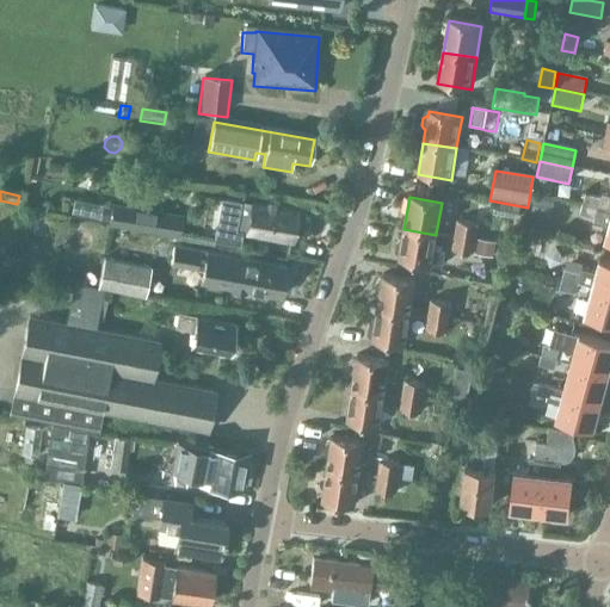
[(609,199),(602,197),(601,200),(585,197),(583,208),(609,214),(609,199)]
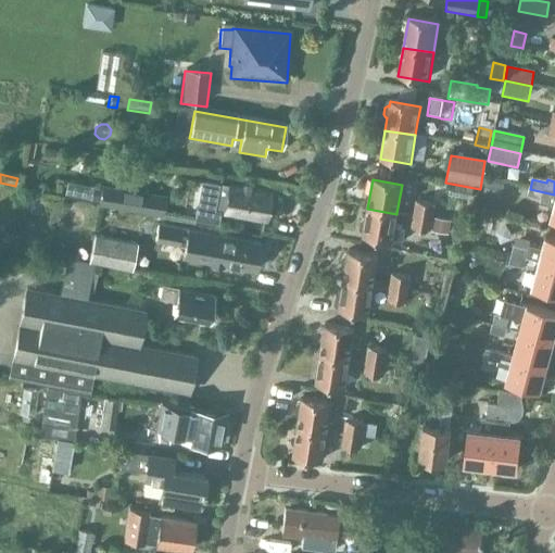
[(487,181),(483,193),(499,198),(502,186),(487,181)]
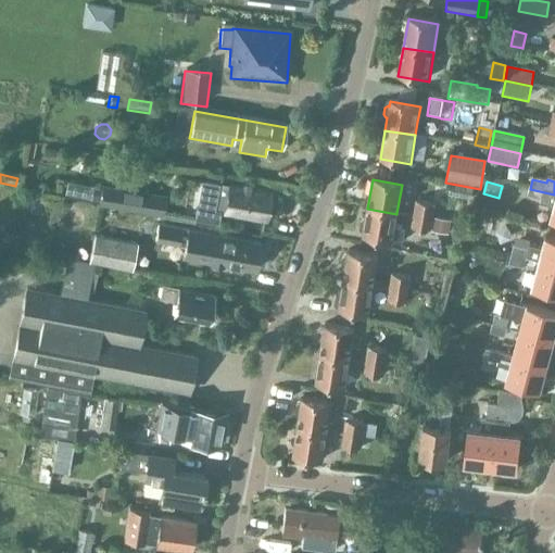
[(201,184),(193,222),(216,226),(218,215),(223,215),(223,217),(265,224),(270,196),(228,188),(228,190),(218,188),(218,187),(201,184)]
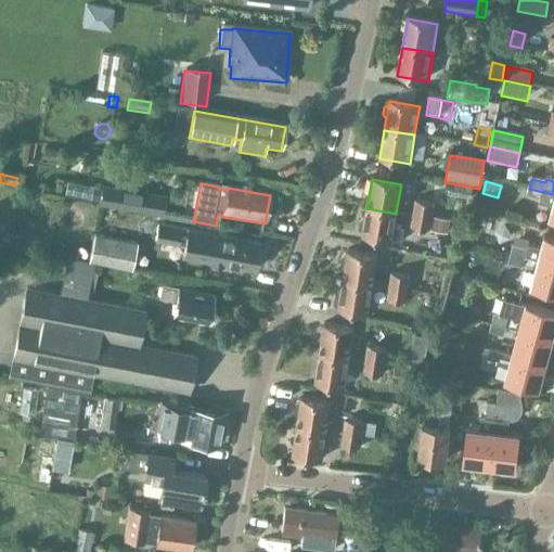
[(163,217),(166,200),(103,189),(100,206),(163,217)]
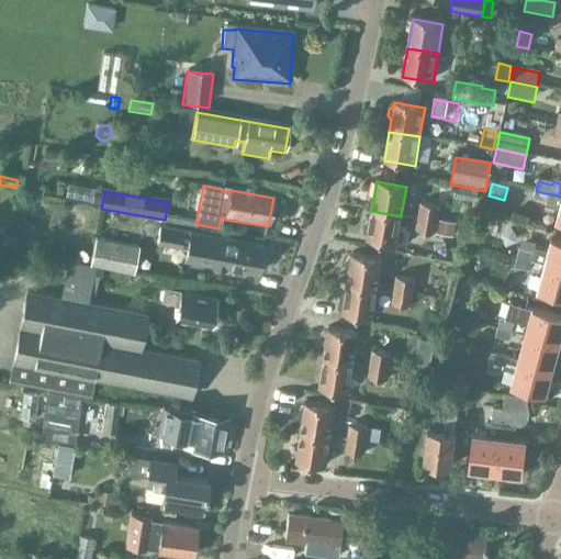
[(560,225),(560,197),(536,191),(533,200),(547,203),(546,210),(559,213),(556,224),(560,225)]
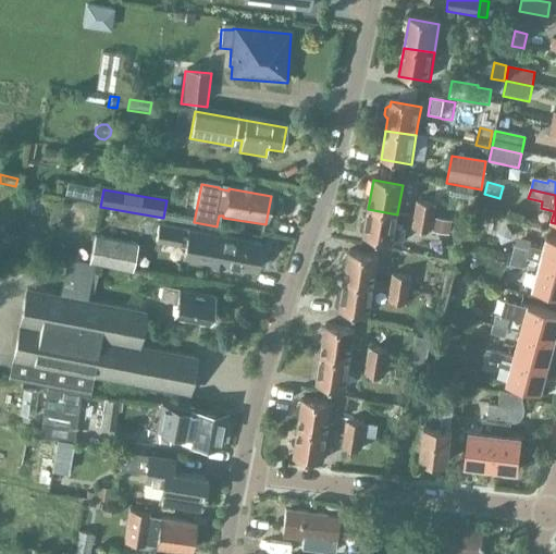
[(416,204),(414,217),(433,220),(435,207),(416,204)]
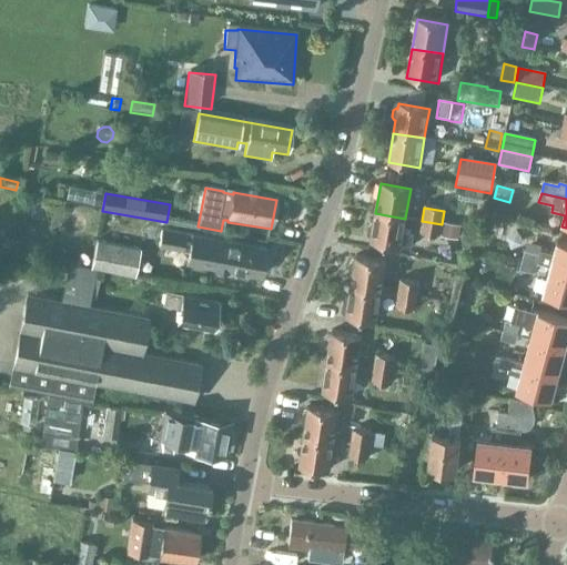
[(368,229),(367,235),(370,238),(371,238),(371,243),(411,250),(415,220),(405,218),(405,219),(375,213),(373,226),(372,226),(368,229)]
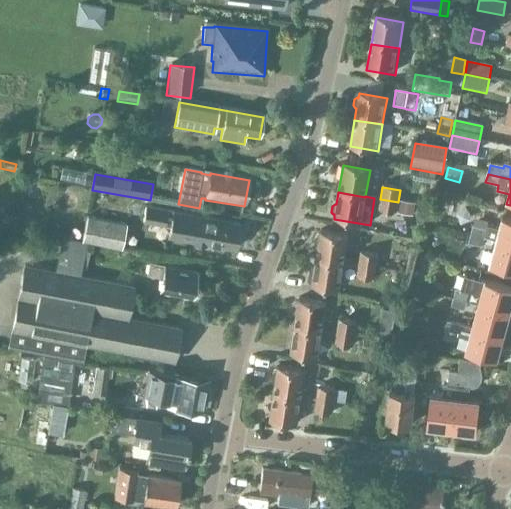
[(380,199),(378,211),(396,214),(398,202),(380,199)]
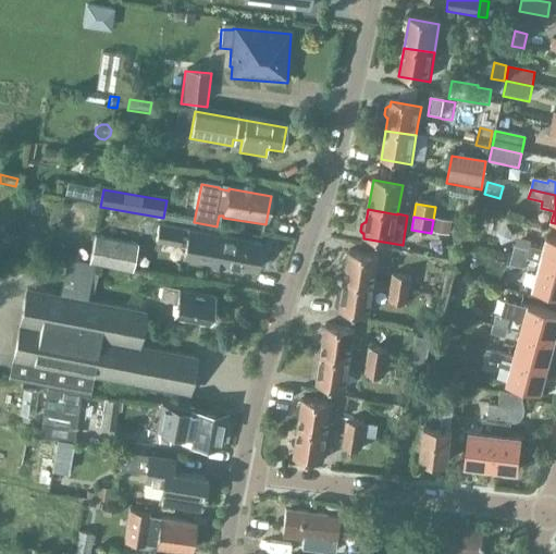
[(436,221),(434,233),(449,236),(452,223),(436,221)]
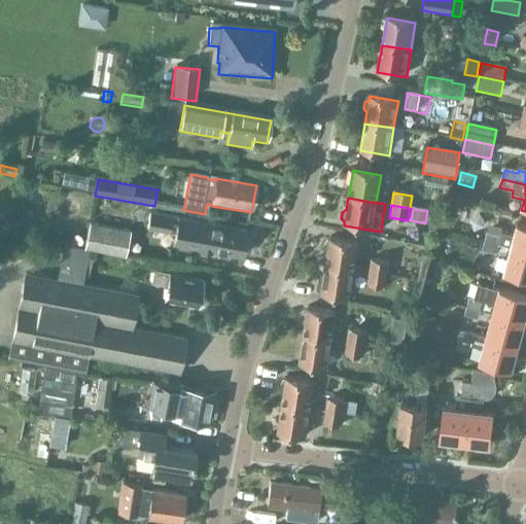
[(149,214),(146,231),(175,236),(173,246),(242,258),(246,232),(149,214)]
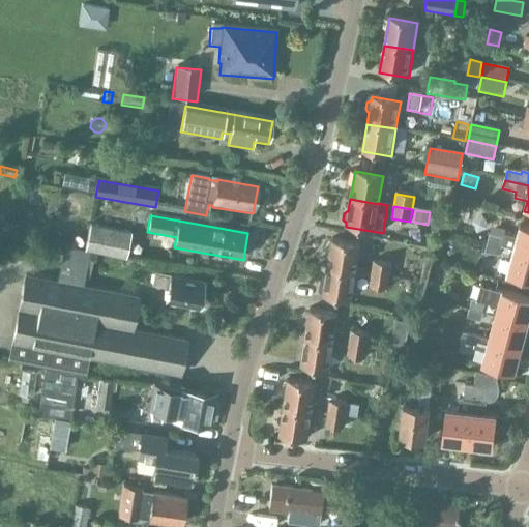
[(4,225),(2,234),(19,238),(21,228),(4,225)]
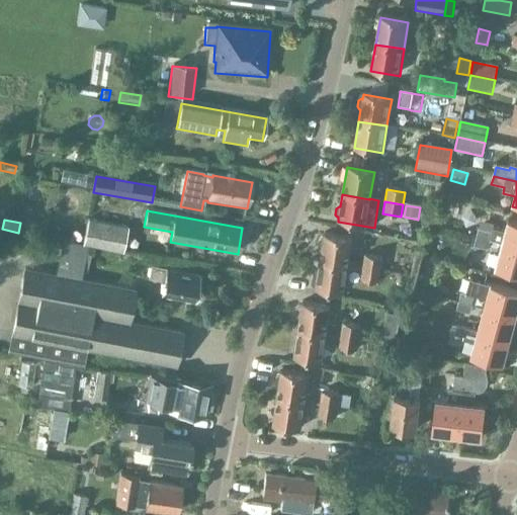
[(122,254),(126,233),(127,229),(88,221),(82,246),(122,254)]
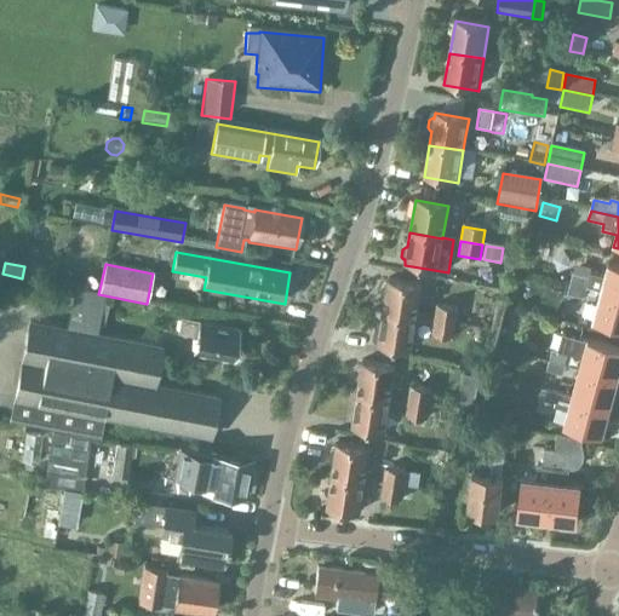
[(618,299),(618,268),(608,265),(603,280),(590,276),(588,280),(573,276),(569,287),(586,291),(600,294),(618,299)]
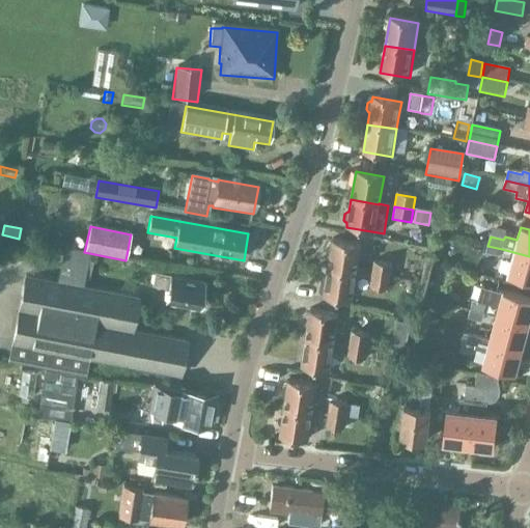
[(328,248),(327,254),(328,256),(330,256),(328,269),(356,274),(360,246),(332,242),(332,246),(330,246),(328,248)]
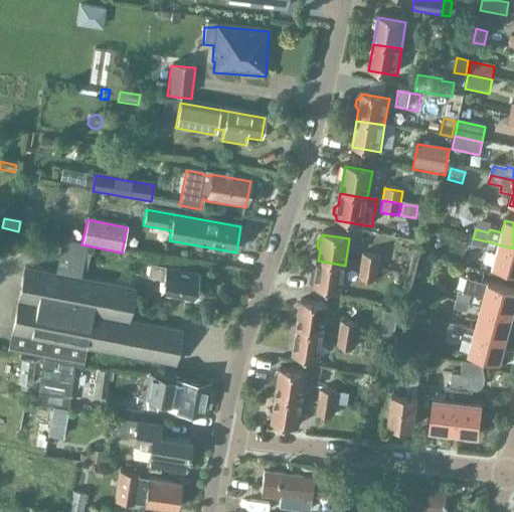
[(484,249),(487,241),(473,238),(471,246),(484,249)]
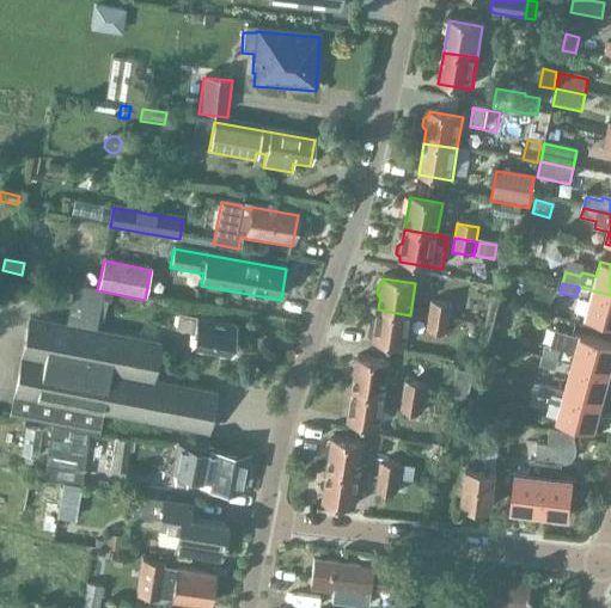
[(588,304),(585,319),(610,325),(610,295),(592,290),(588,304)]
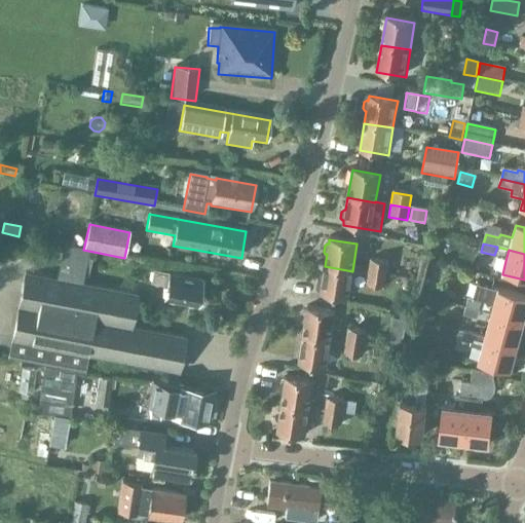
[(368,273),(386,276),(388,264),(370,261),(368,273)]
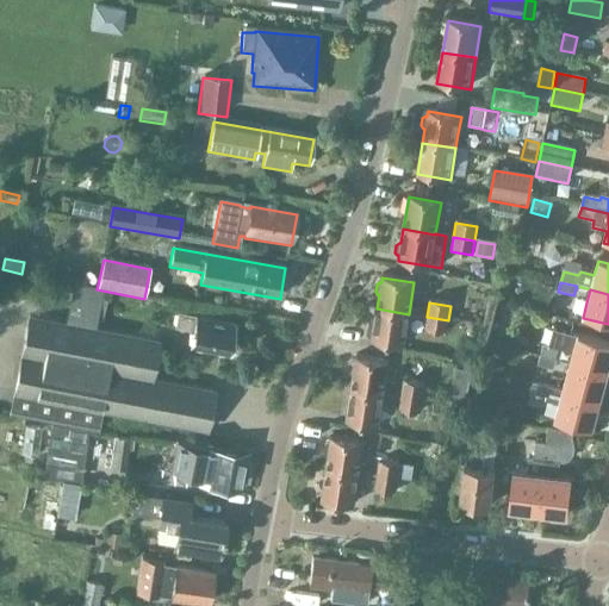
[(370,322),(367,336),(368,338),(372,338),(372,341),(404,347),(409,314),(377,310),(374,322),(372,322),(370,322)]
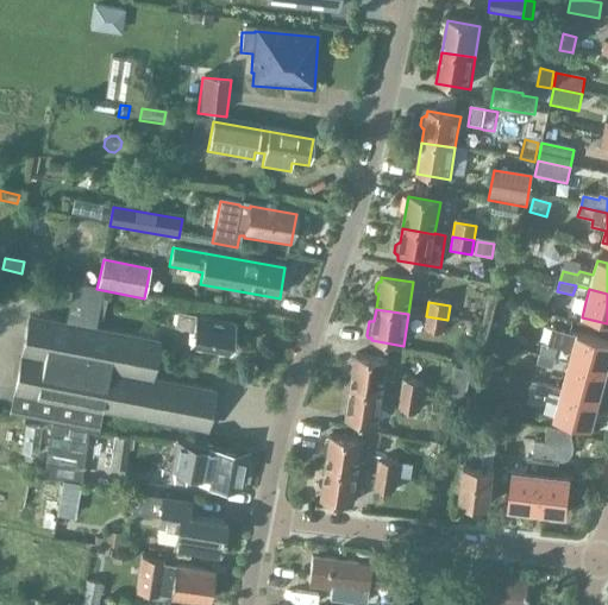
[(227,355),(233,326),(176,315),(174,329),(193,333),(189,348),(227,355)]
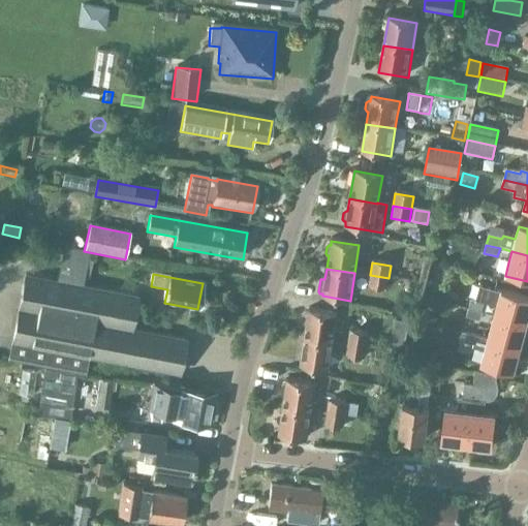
[(368,287),(386,290),(389,278),(370,275),(368,287)]
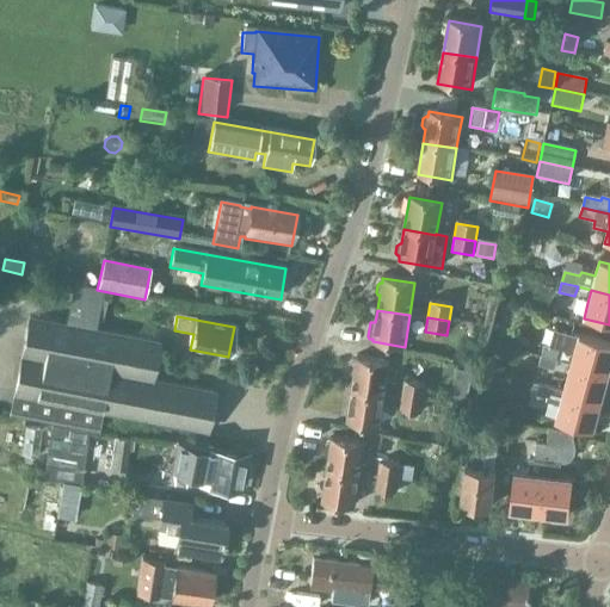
[(205,434),(214,395),(151,382),(158,345),(29,320),(14,396),(10,417),(86,433),(98,435),(103,414),(205,434)]
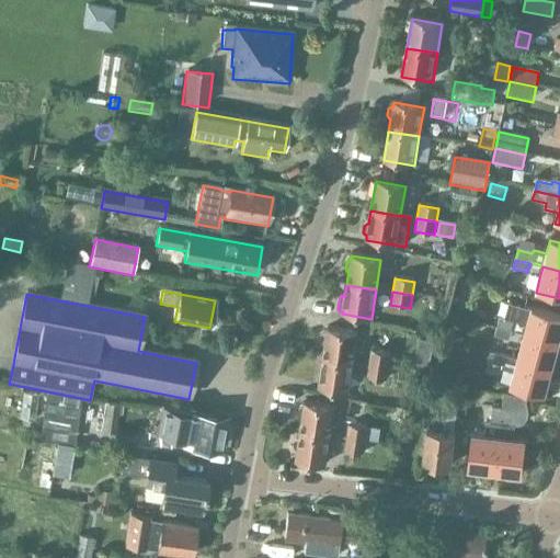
[(524,336),(558,344),(559,336),(559,317),(532,309),(530,311),(517,308),(513,322),(500,319),(496,328),(511,332),(524,336)]
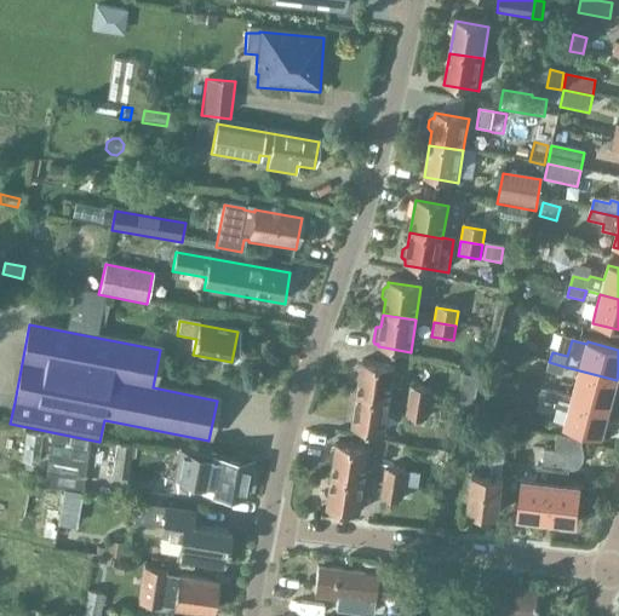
[(549,363),(546,373),(562,378),(565,367),(549,362),(549,363)]
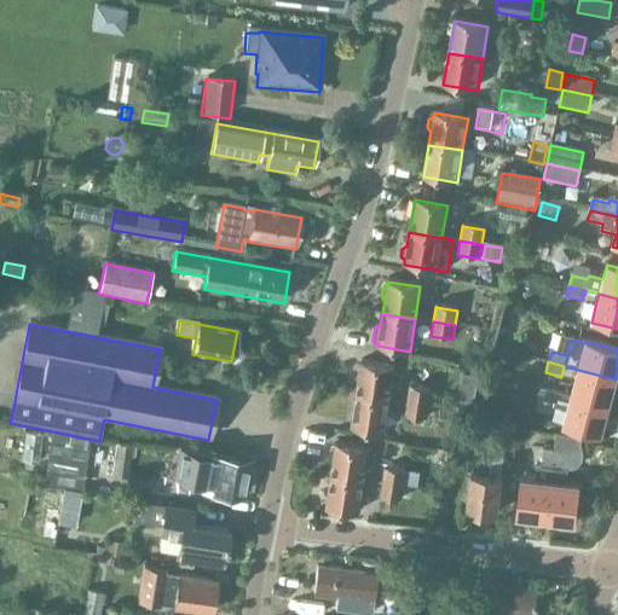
[(356,395),(388,400),(393,369),(361,364),(356,395)]
